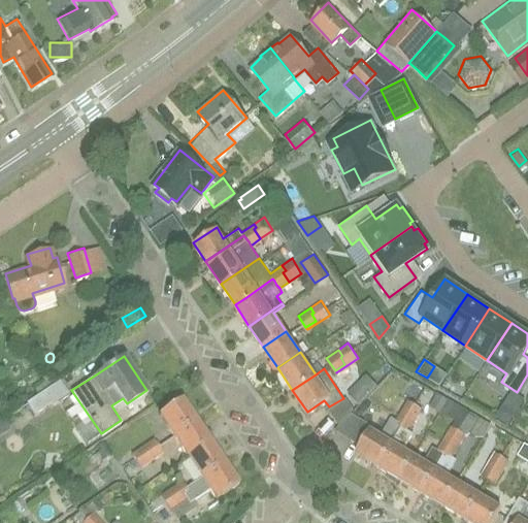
[(60,378),(26,399),(34,412),(50,401),(52,403),(69,392),(60,378)]
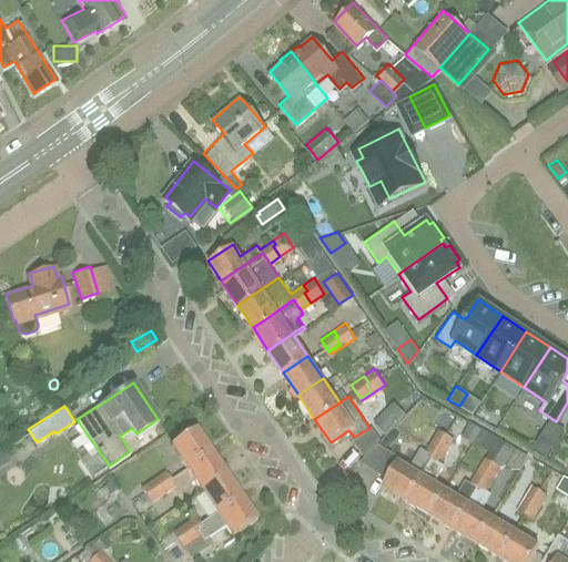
[(460,435),(473,441),(480,426),(469,419),(460,435)]
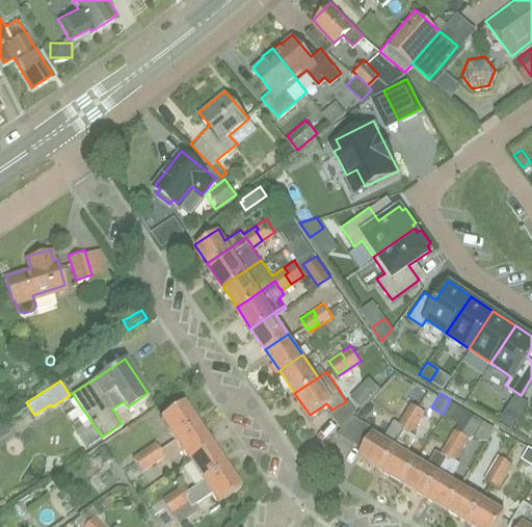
[(175,437),(197,420),(183,399),(160,415),(175,437)]
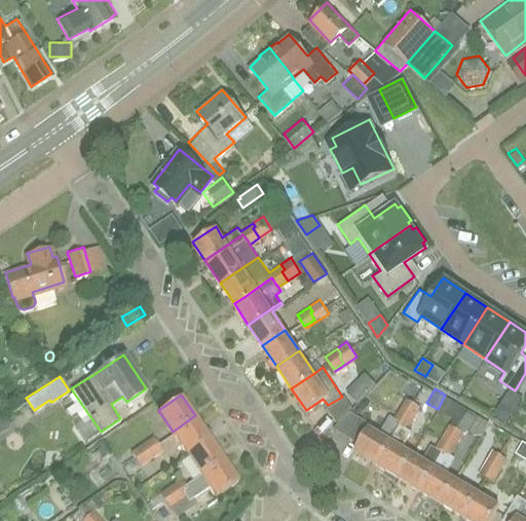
[(405,398),(400,407),(407,411),(405,413),(412,416),(418,405),(408,399),(405,398)]
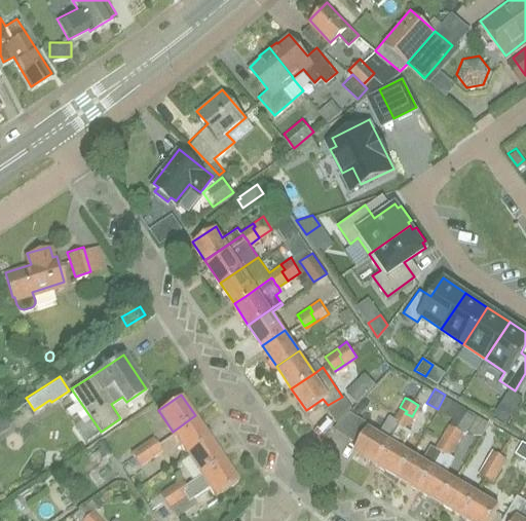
[(407,411),(400,407),(393,416),(389,413),(378,432),(369,426),(371,422),(359,415),(348,435),(359,441),(353,449),(376,462),(400,423),(406,428),(412,416),(405,413),(407,411)]
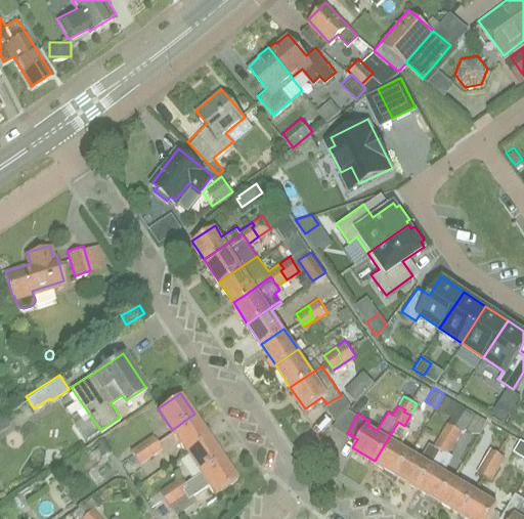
[(447,421),(442,431),(448,435),(447,437),(454,441),(462,429),(466,429),(474,414),(472,413),(473,411),(466,406),(454,425),(447,421)]
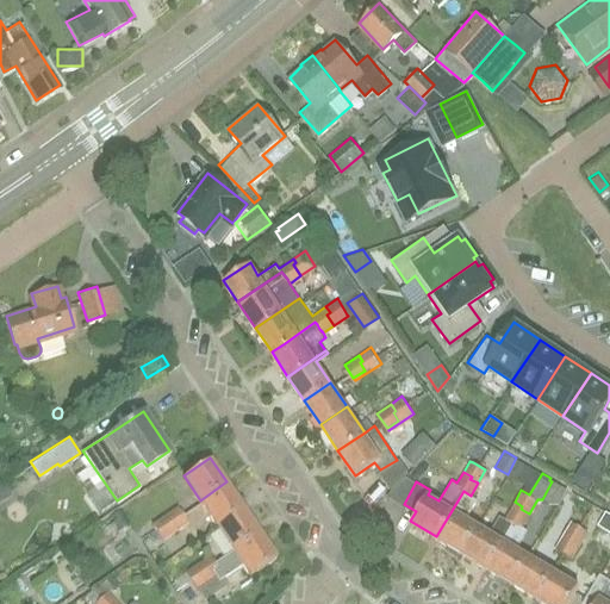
[(226,481),(200,500),(216,524),(243,505),(226,481)]
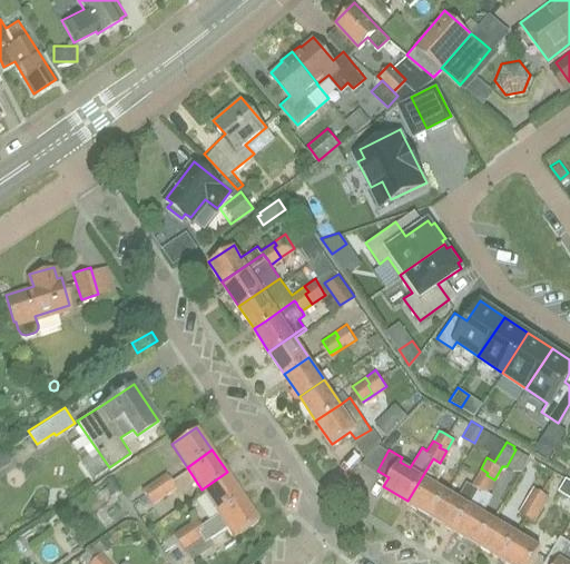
[(0,464),(10,457),(5,451),(0,453),(0,464)]
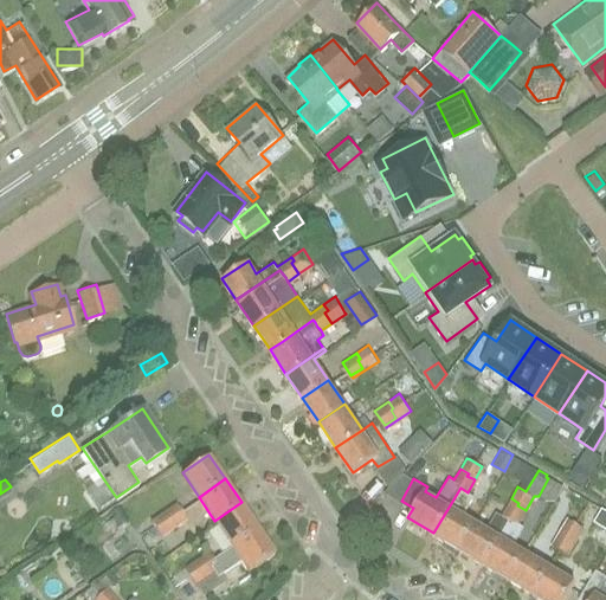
[(458,548),(474,521),(463,514),(474,496),(468,492),(461,488),(433,533),(458,548)]
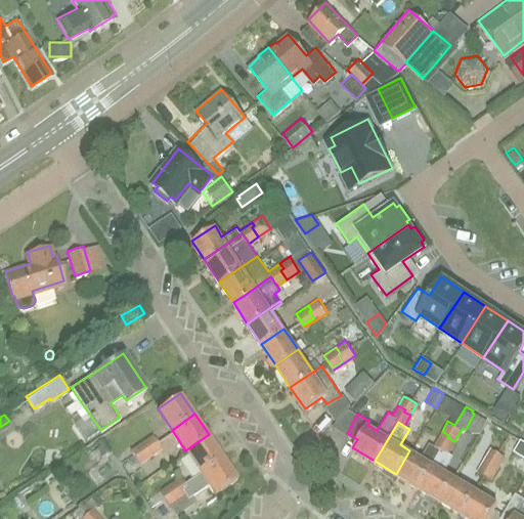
[(409,450),(396,474),(418,486),(441,447),(448,451),(454,441),(447,437),(448,435),(442,431),(434,444),(429,441),(420,457),(409,450)]
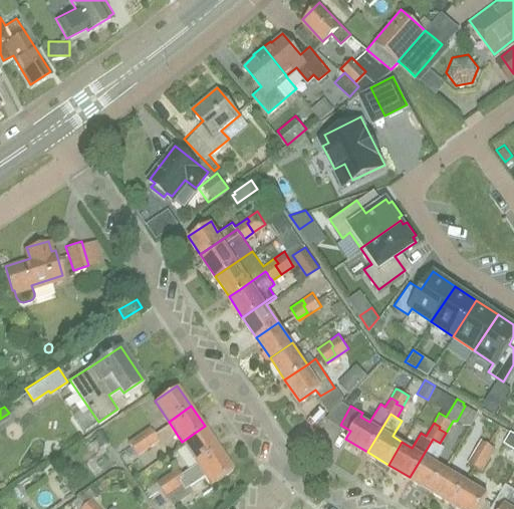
[(133,446),(154,432),(150,425),(127,439),(133,446)]
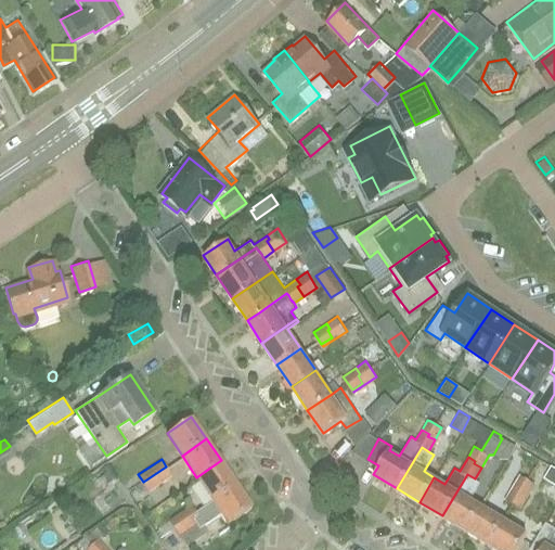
[(235,483),(221,460),(196,477),(211,499),(235,483)]
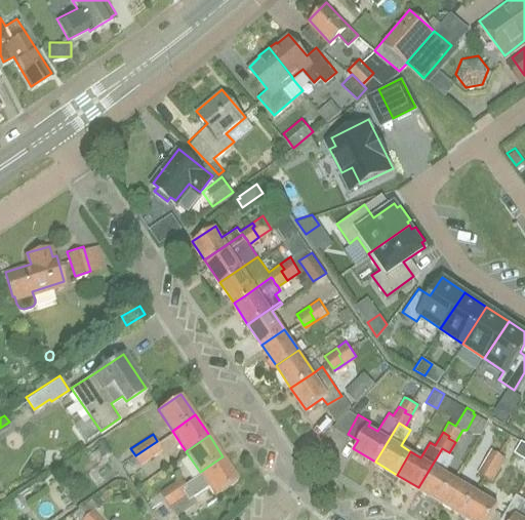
[(103,436),(94,441),(102,451),(110,446),(103,436)]
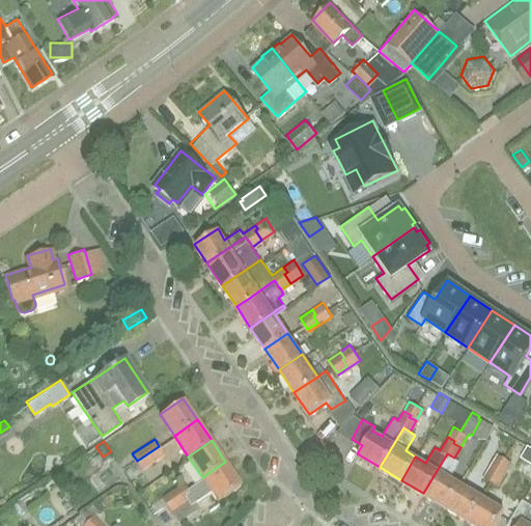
[(530,445),(527,444),(521,455),(530,462),(530,445)]
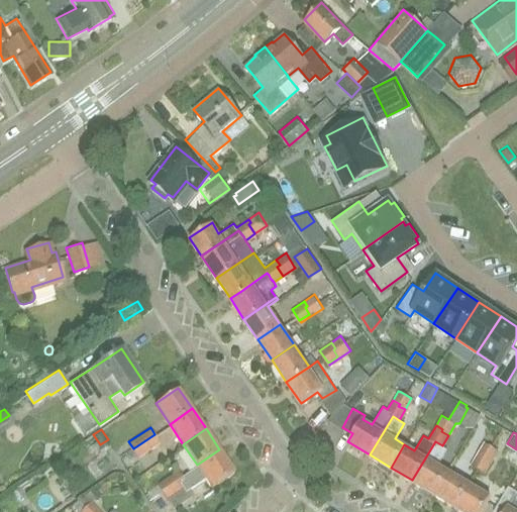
[(161,441),(154,434),(133,448),(138,455),(161,441)]
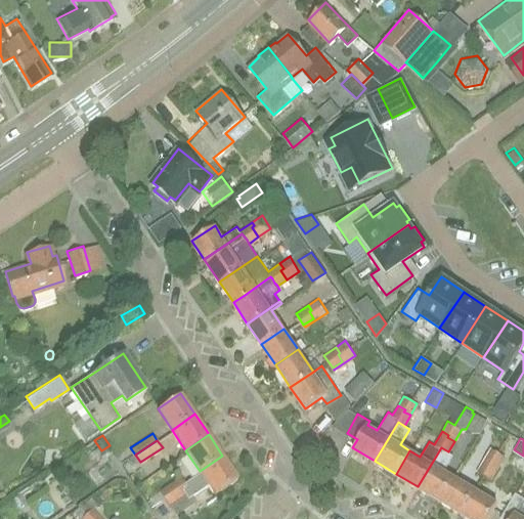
[(490,447),(484,457),(491,461),(490,463),(497,467),(505,456),(497,451),(497,450),(491,446),(490,447)]
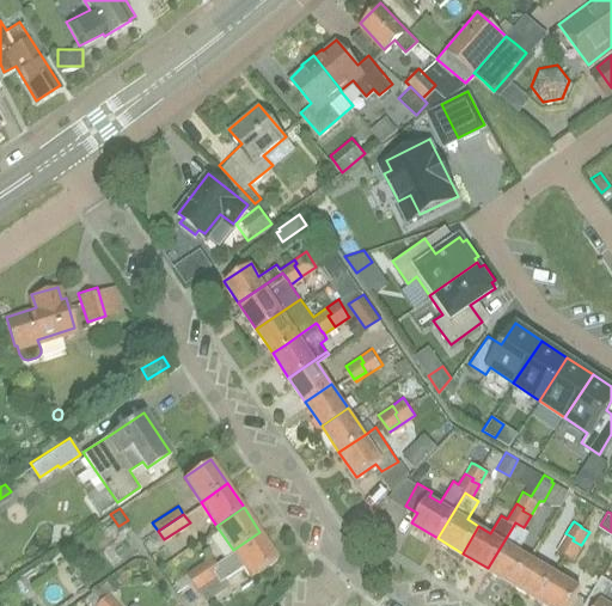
[(515,522),(488,568),(513,583),(530,556),(518,549),(530,530),(524,527),(515,522)]
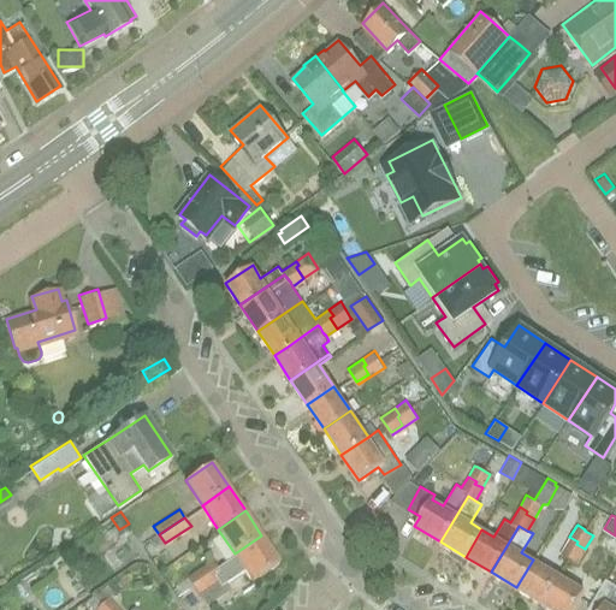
[(217,566),(178,591),(194,609),(196,609),(206,602),(196,592),(217,578),(220,584),(244,568),(252,579),(279,561),(261,536),(235,554),(217,566)]
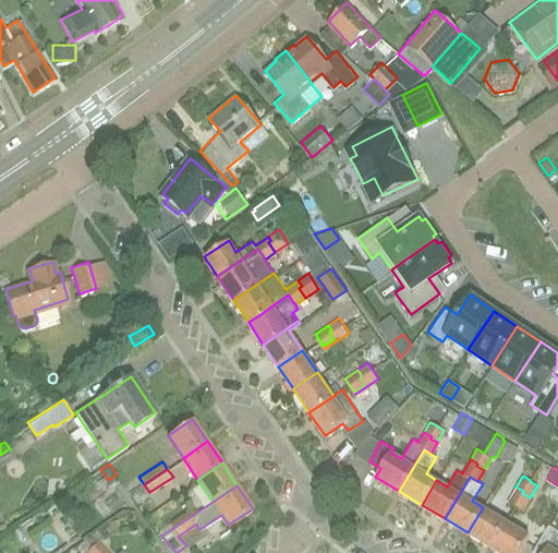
[(523,491),(516,487),(508,500),(523,509),(530,497),(522,493),(523,491)]
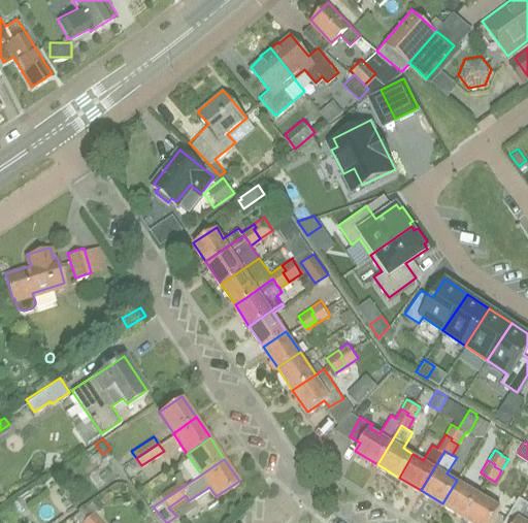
[(153,507),(186,485),(182,478),(147,501),(153,507)]
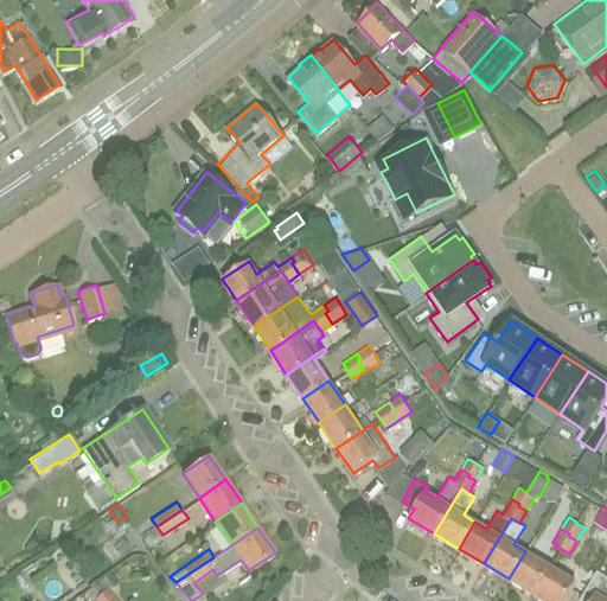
[(537,558),(525,551),(509,579),(534,593),(550,566),(550,567),(556,558),(550,555),(547,560),(540,555),(537,558)]
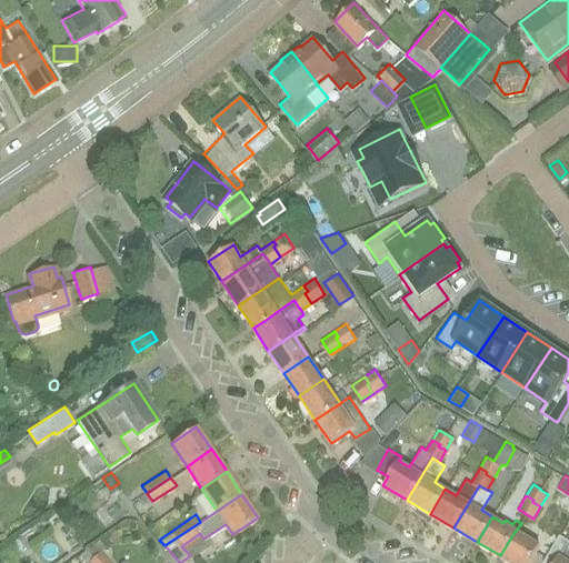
[(528,562),(539,544),(516,531),(516,530),(500,555),(512,562),(528,562)]
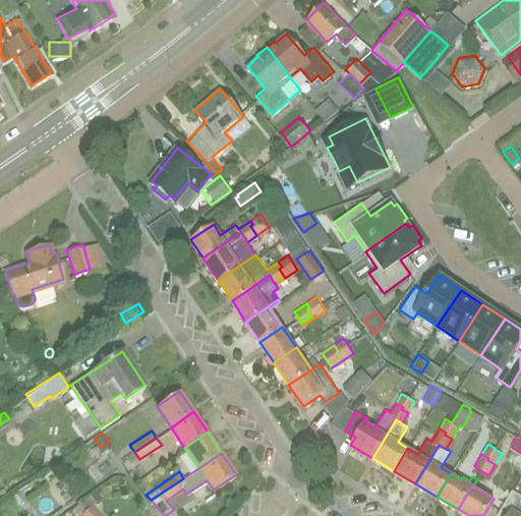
[(520,515),(520,502),(518,500),(520,495),(520,494),(512,489),(497,514),(500,515),(520,515)]
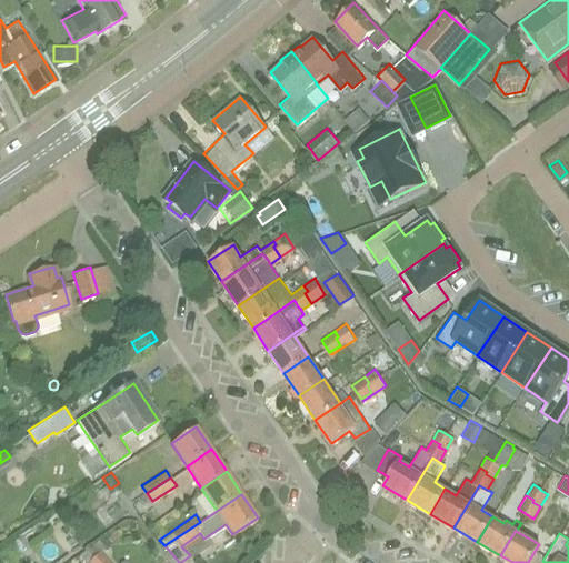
[(87,549),(100,562),(112,562),(100,549),(105,545),(99,539),(87,549)]
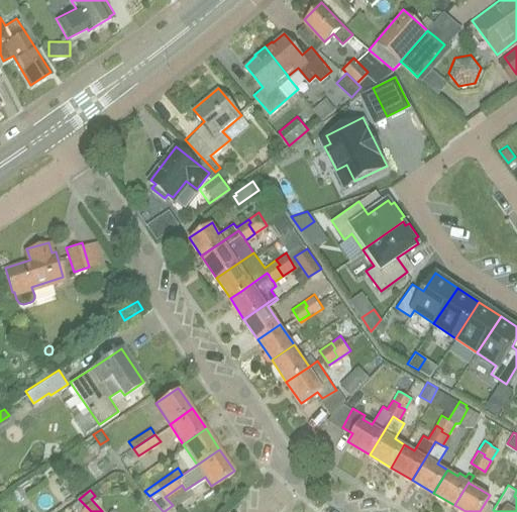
[(91,511),(79,499),(70,505),(76,511),(78,511),(79,511),(80,511),(91,511)]
